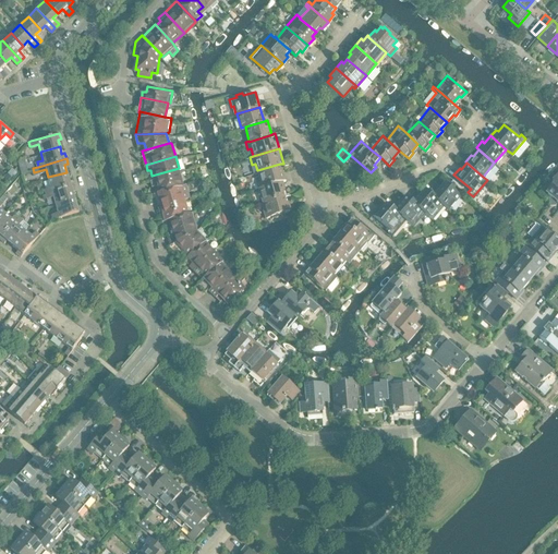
[(286,179),(281,164),(280,164),(257,170),(262,184),(262,185),(281,179),(281,180),(286,179)]
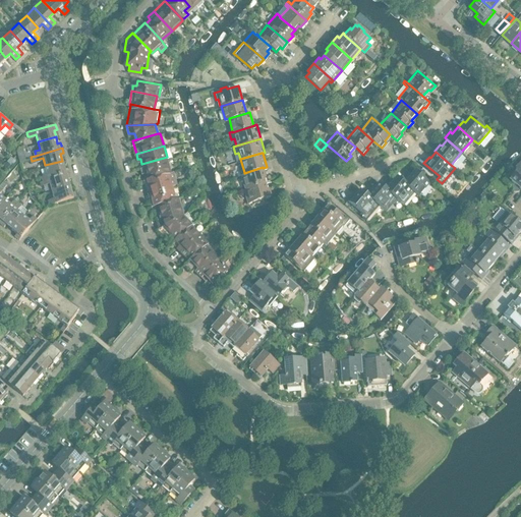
[(167,157),(141,164),(139,165),(141,171),(143,170),(146,176),(146,177),(168,171),(171,170),(167,157)]
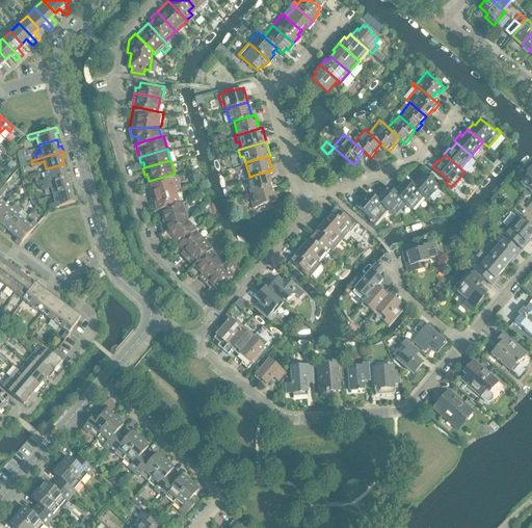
[(531,190),(531,162),(522,175),(525,177),(521,181),(524,184),(523,186),(523,192),(528,192),(530,189),(531,190)]
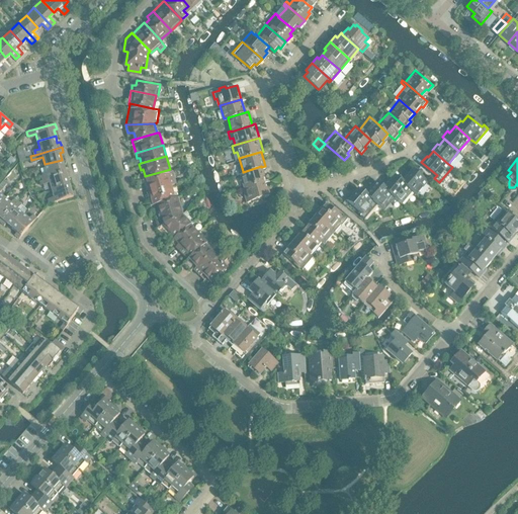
[(62,160),(45,164),(47,172),(40,173),(41,178),(68,170),(67,165),(64,166),(62,160)]
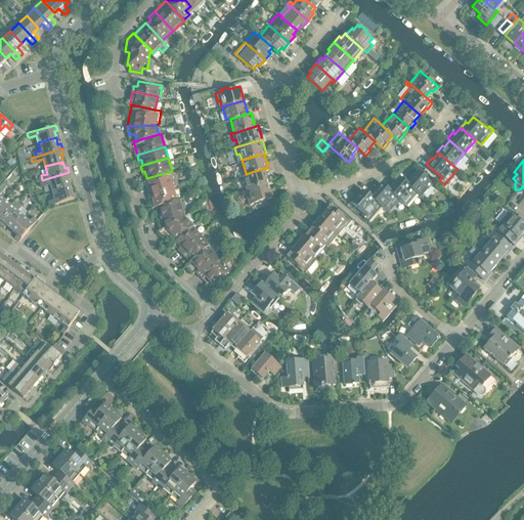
[(246,174),(246,173),(243,175),(247,188),(268,182),(264,169),(264,168),(246,174)]
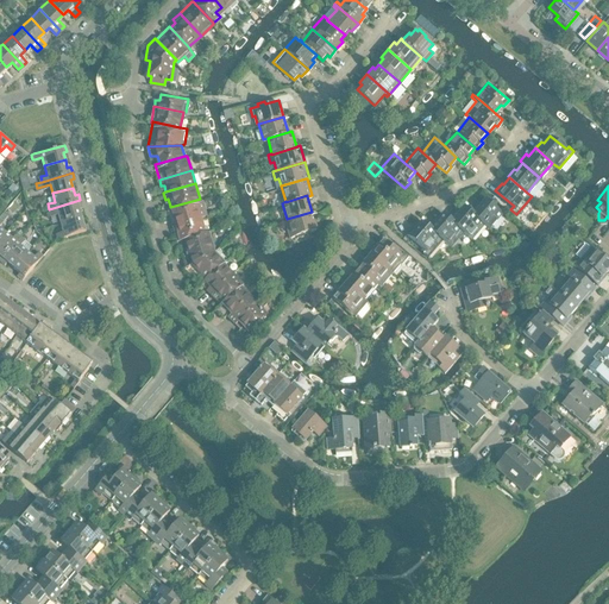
[(476,202),(470,209),(484,222),(489,226),(502,212),(484,196),(478,205),(476,202)]
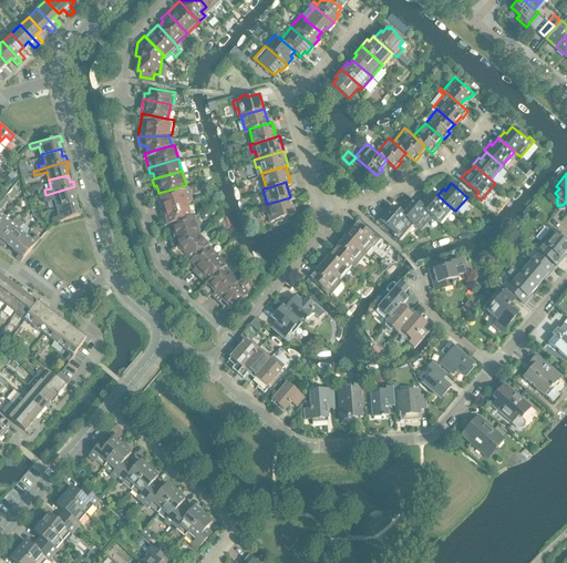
[(158,192),(156,193),(160,206),(187,198),(192,197),(188,185),(186,185),(183,186),(158,193),(158,192)]
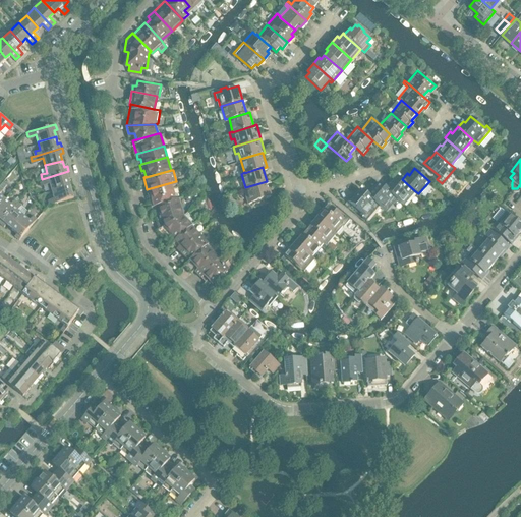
[(68,171),(42,179),(44,183),(49,181),(52,189),(69,184),(67,177),(70,176),(68,171)]
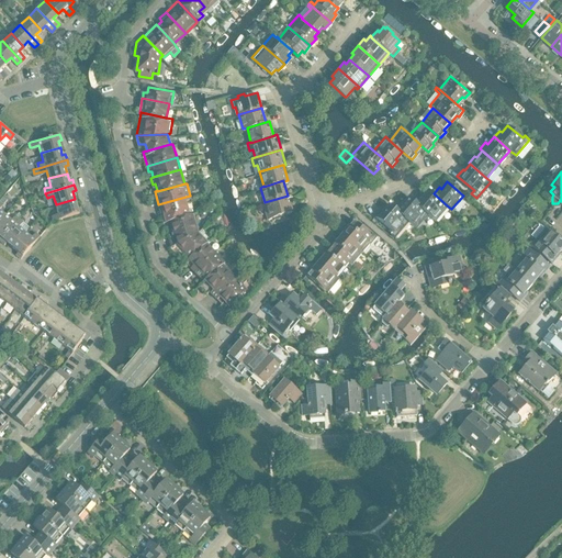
[(419,193),(414,200),(427,212),(435,219),(447,205),(434,193),(428,188),(422,196),(419,193)]
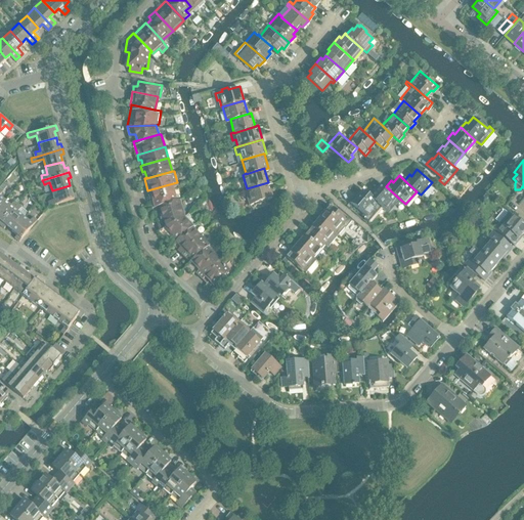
[(398,198),(386,186),(381,181),(375,188),(373,187),(367,192),(381,205),(388,211),(398,198)]
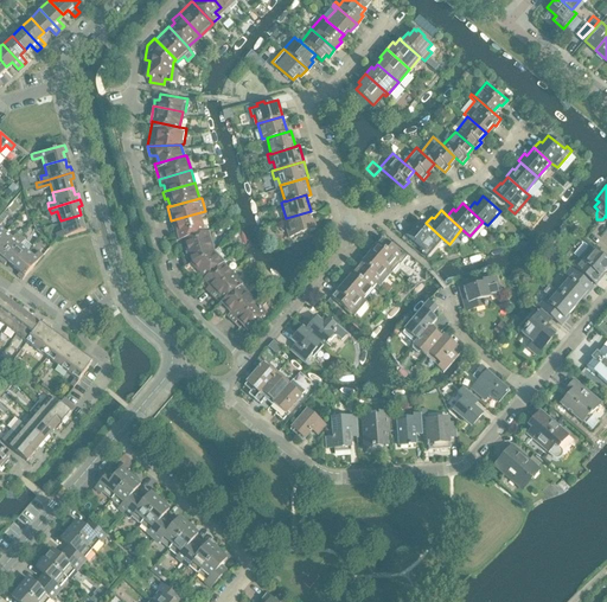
[(311,211),(286,218),(283,218),(288,235),(294,234),(295,235),(302,232),(302,231),(315,226),(311,211)]
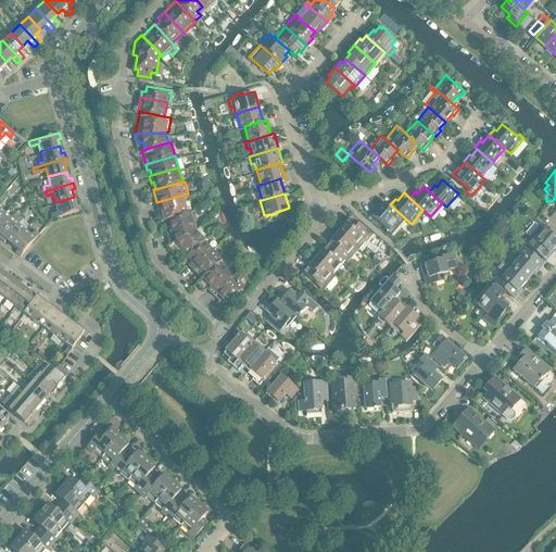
[(184,195),(156,202),(161,217),(164,216),(187,210),(184,195)]
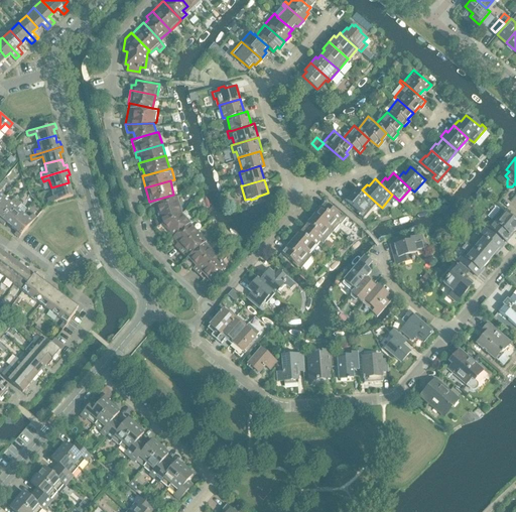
[(69,182),(51,187),(53,195),(47,196),(48,201),(75,194),(74,188),(71,188),(69,182)]
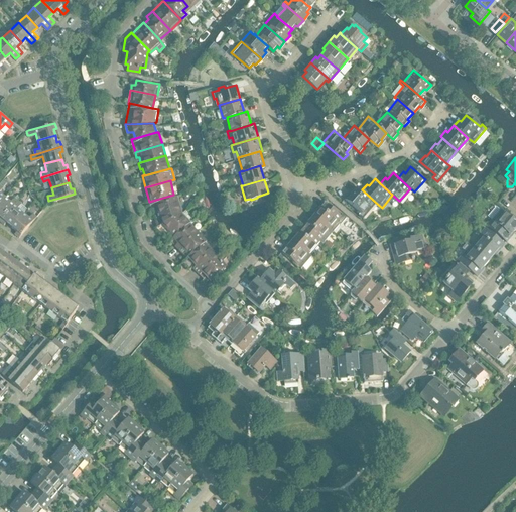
[(375,202),(362,189),(357,185),(351,192),(349,190),(344,197),(360,210),(357,213),(362,217),(375,202)]
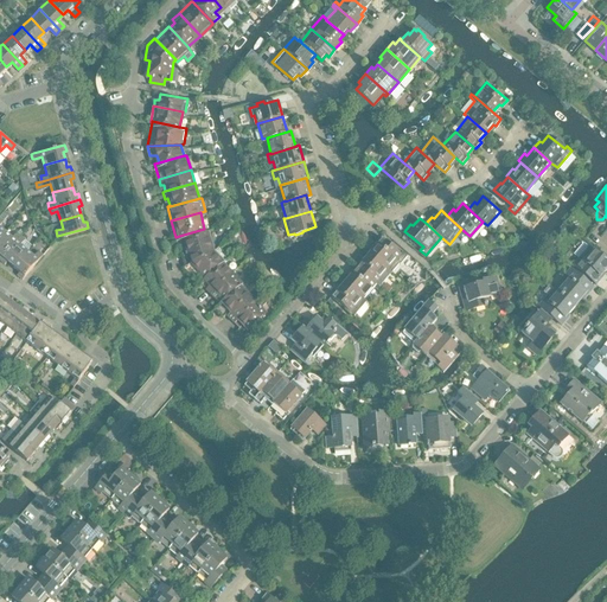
[(208,228),(204,229),(179,236),(183,249),(181,249),(185,262),(212,248),(213,247),(208,228)]
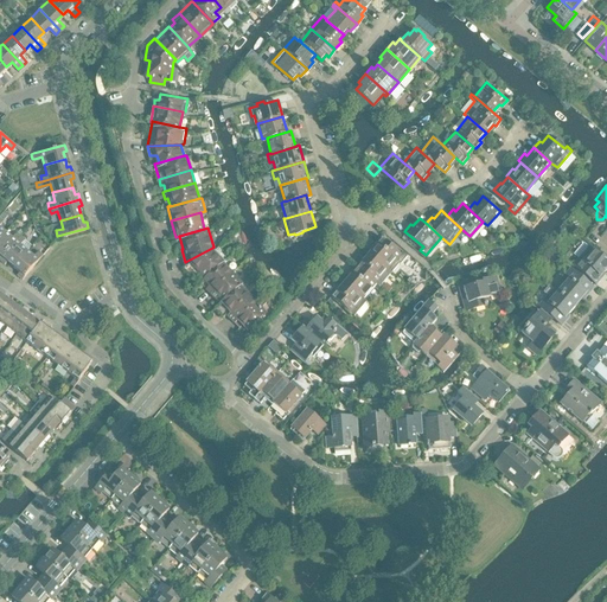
[(12,235),(5,230),(0,235),(0,256),(20,234),(17,230),(12,235)]
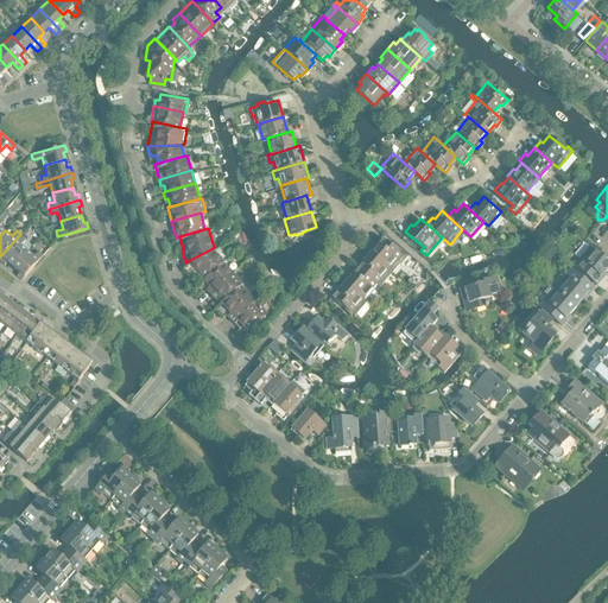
[(20,234),(0,256),(0,258),(4,262),(6,259),(13,265),(26,248),(20,242),(25,237),(20,234)]
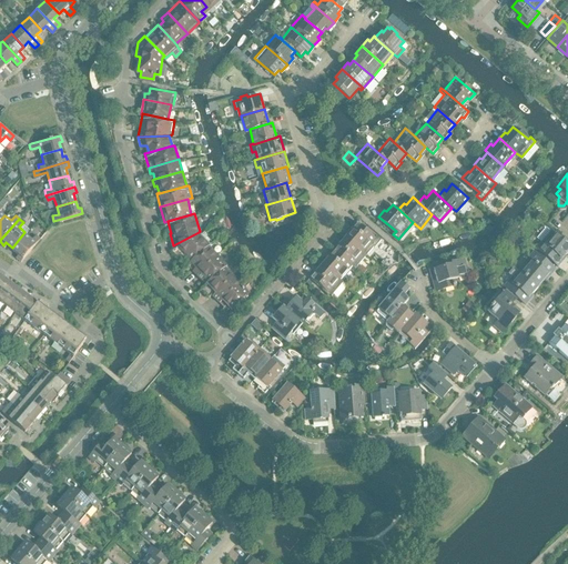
[(345,234),(366,252),(373,244),(374,245),(381,237),(376,233),(374,235),(355,219),(350,225),(352,227),(345,234)]
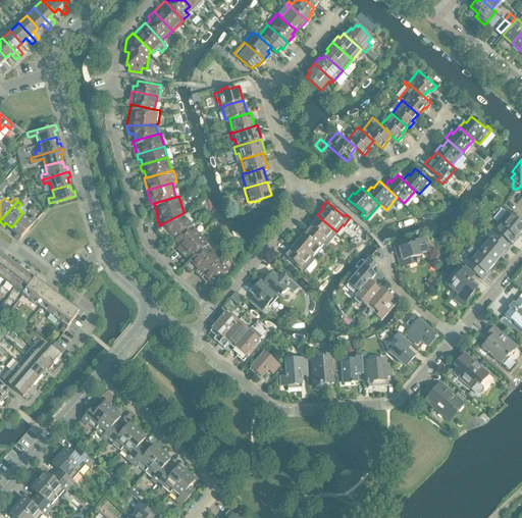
[(501,206),(492,216),(498,220),(492,225),(511,241),(521,227),(521,220),(517,217),(516,218),(506,210),(501,206)]
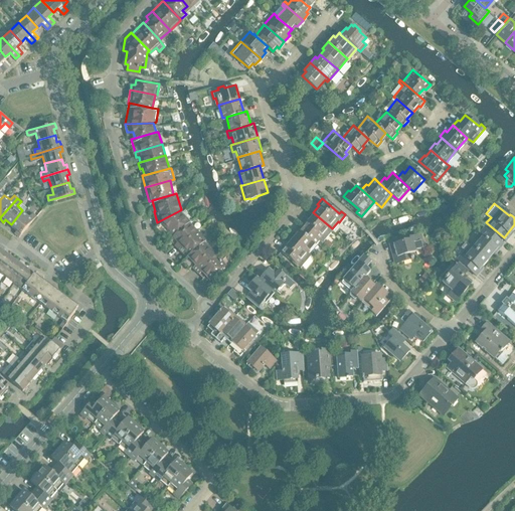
[(28,215),(22,210),(11,224),(16,228),(14,231),(18,234),(36,214),(32,211),(28,215)]
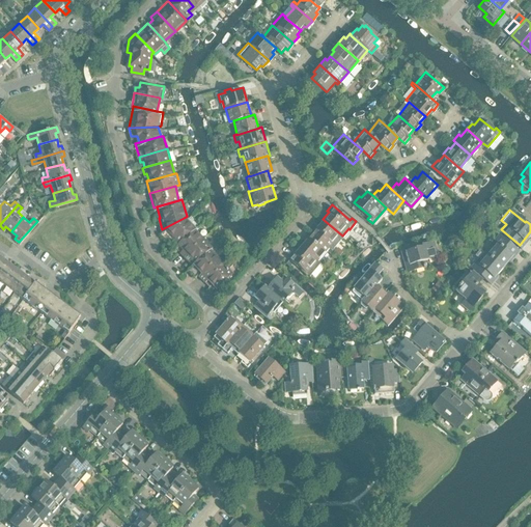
[(186,217),(162,229),(159,230),(166,239),(169,236),(175,243),(192,227),(189,223),(191,222),(186,217)]
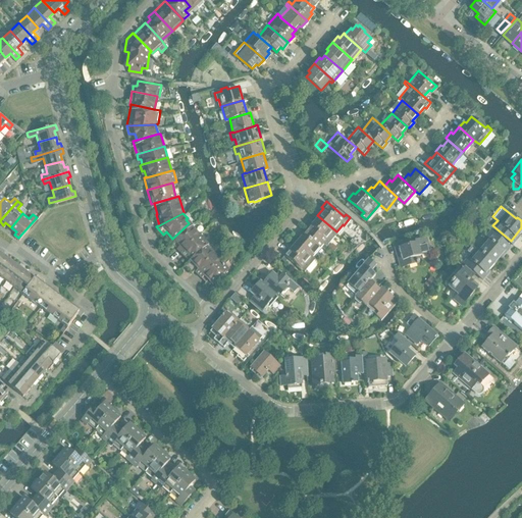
[(310,221),(305,226),(322,242),(325,245),(336,231),(317,215),(311,222),(310,221)]
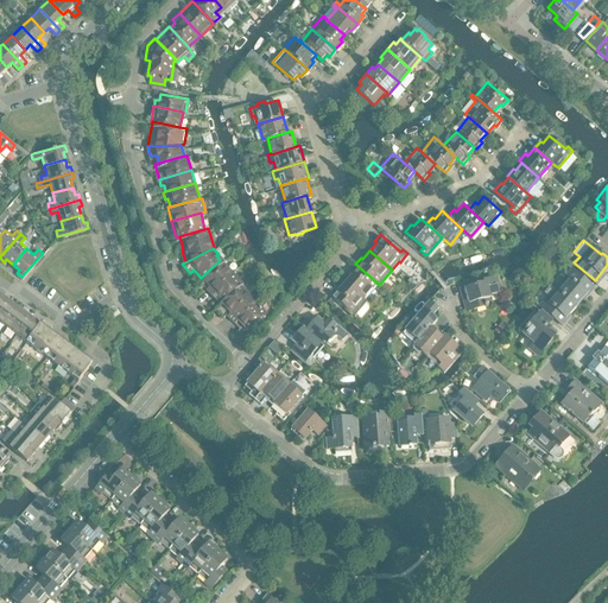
[(222,258),(220,260),(201,278),(200,279),(210,290),(232,268),(222,258)]
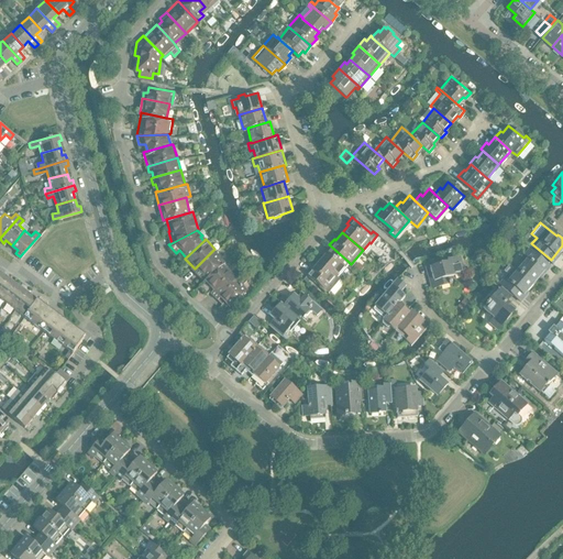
[(326,252),(319,260),(337,274),(348,261),(329,244),(323,250),(326,252)]
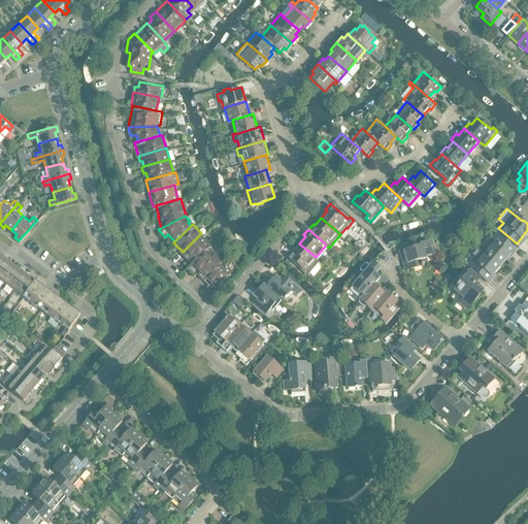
[(482,248),(500,263),(515,247),(496,231),(482,248)]
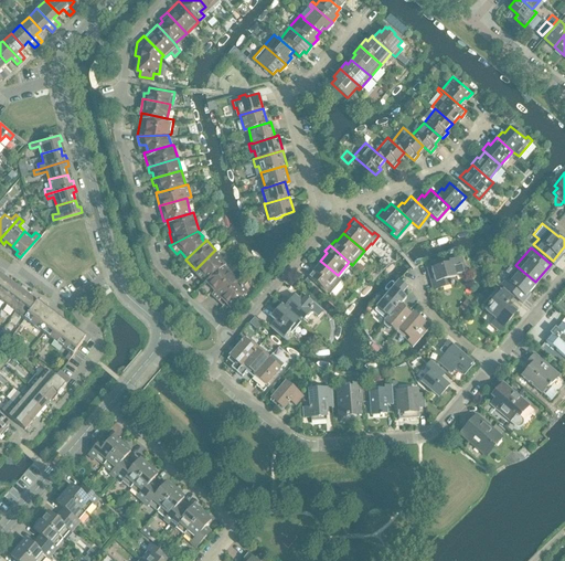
[(217,249),(215,250),(195,270),(204,279),(223,261),(219,256),(222,254),(217,249)]
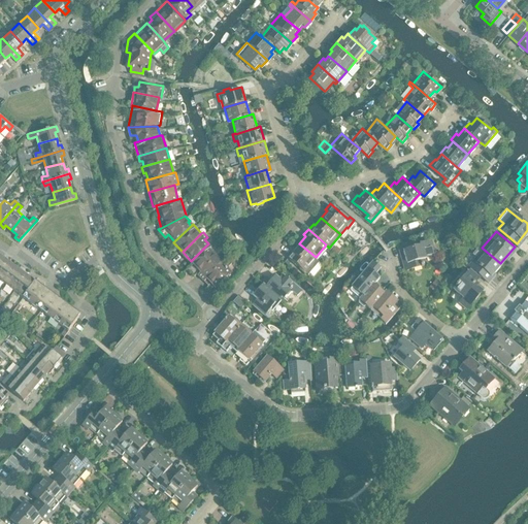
[(399,248),(404,268),(425,262),(424,256),(434,253),(430,238),(419,242),(419,243),(407,248),(406,246),(399,248)]
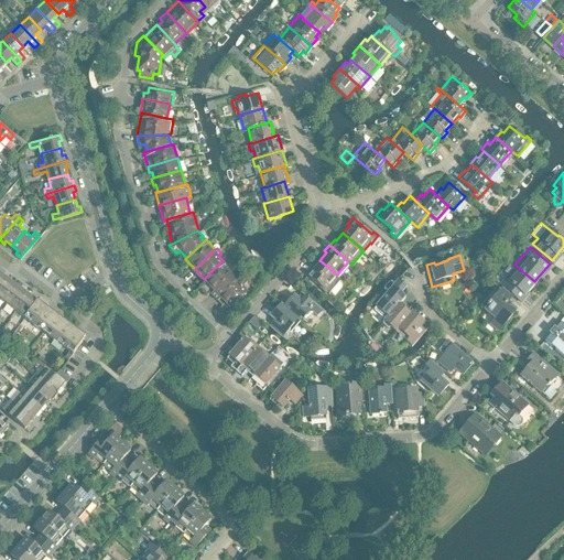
[(223,260),(204,279),(198,283),(207,292),(210,289),(217,297),(238,278),(223,260)]
